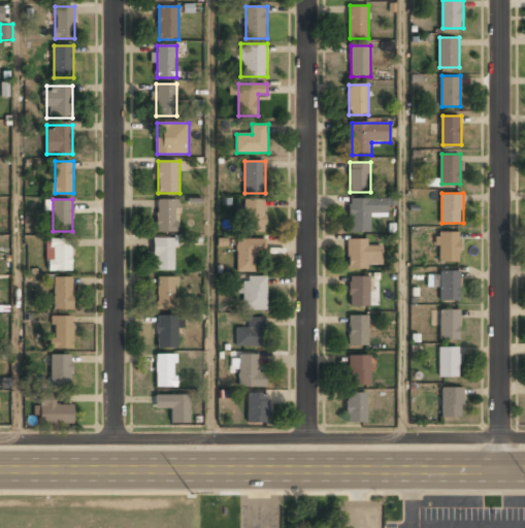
[(158,232),(178,232),(178,199),(158,199),(158,232)]
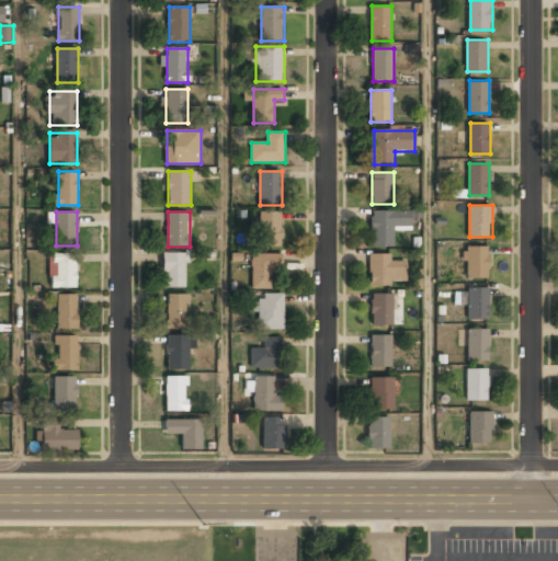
[(260,245),(284,245),(284,212),(260,212),(260,245)]
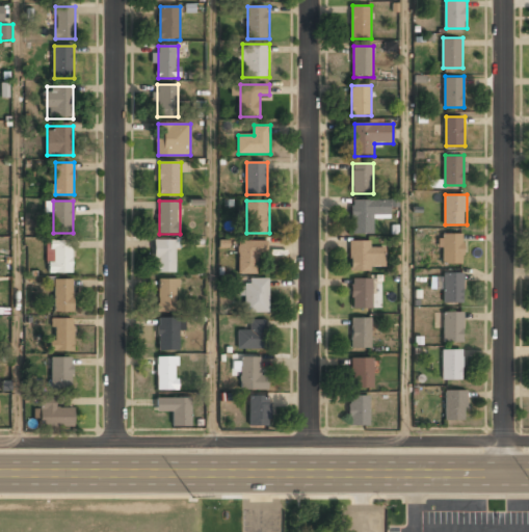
[(392,201),(353,201),(353,234),(375,234),(375,218),(392,218),(392,201)]
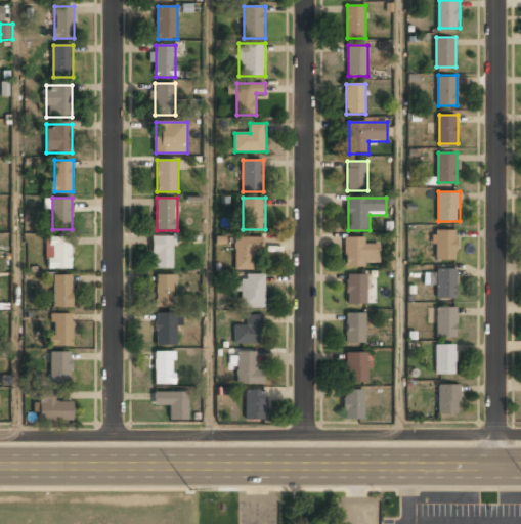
[(457,229),(437,229),(437,260),(457,260),(457,229)]
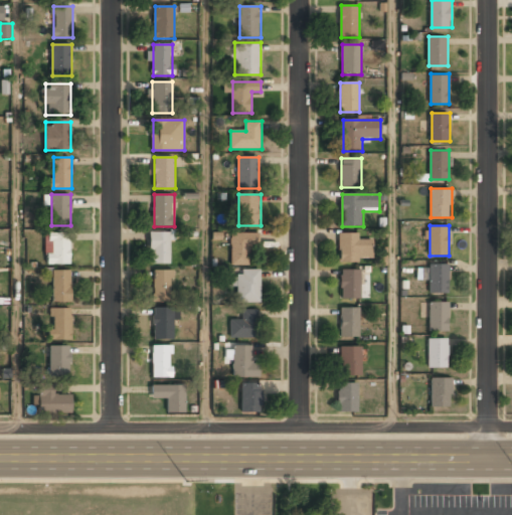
[(70,264),(70,232),(48,232),(48,264),(70,264)]
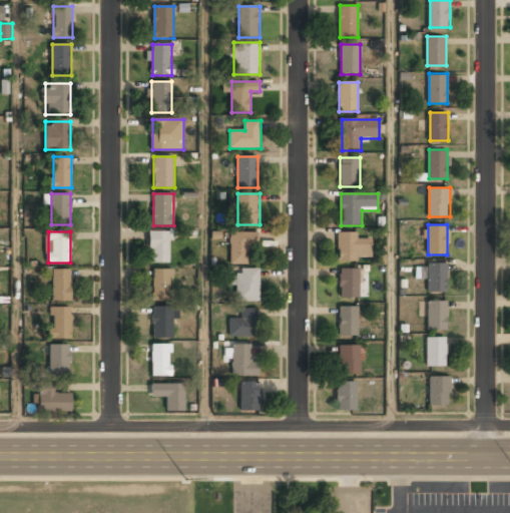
[(150,231),(150,263),(170,263),(170,231),(150,231)]
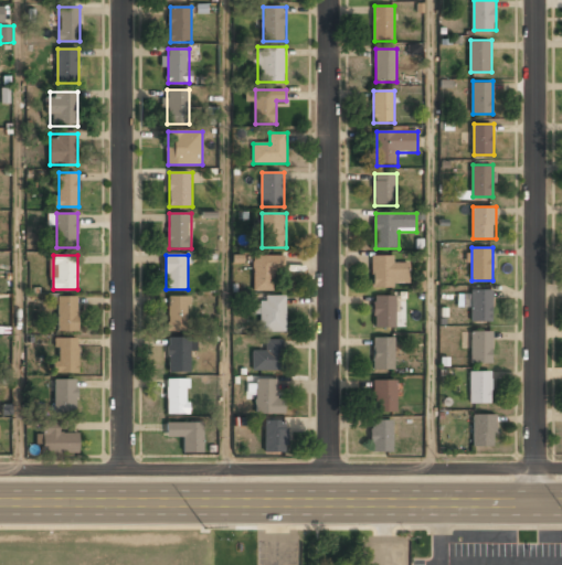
[(255,290),(275,290),(275,269),(286,269),(286,255),(255,255),(255,290)]
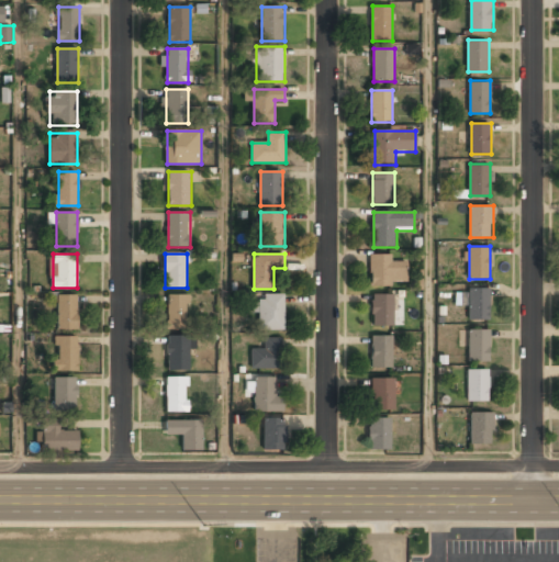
[(372,285),(406,285),(406,263),(393,263),(393,255),(372,255),(372,285)]
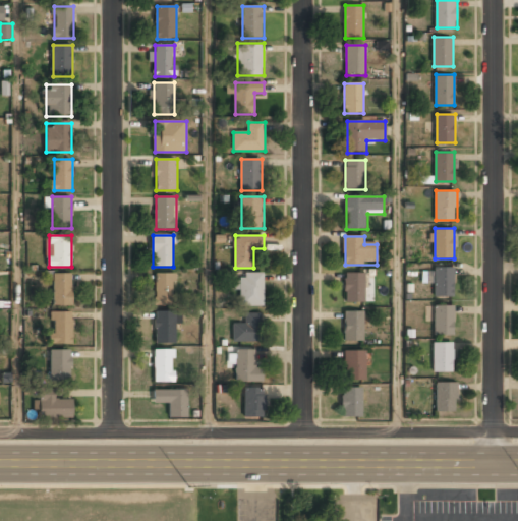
[(454,297),(454,267),(435,267),(435,297),(454,297)]
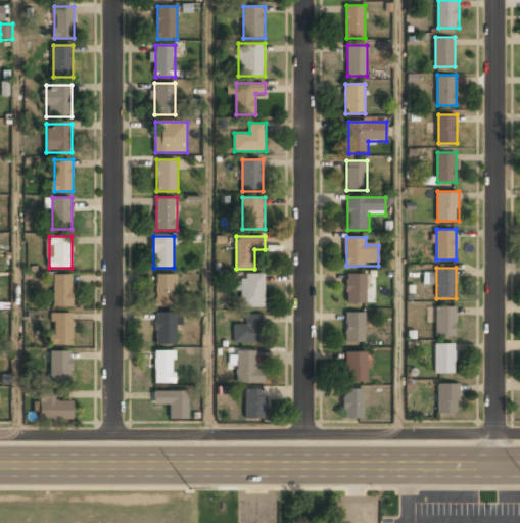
[(367,273),(346,273),(346,302),(367,302),(367,273)]
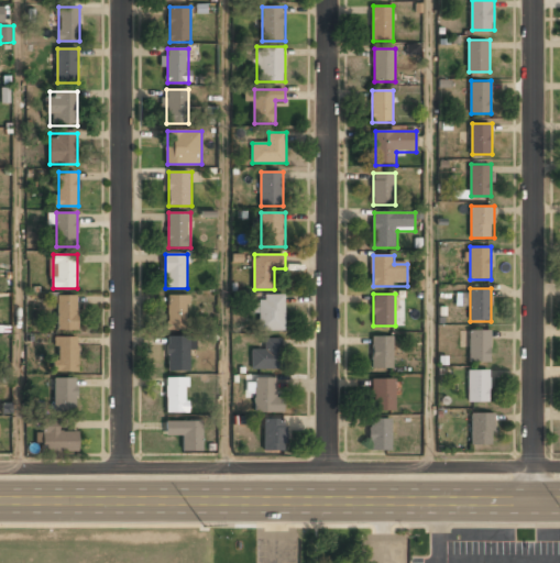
[(78,295),(58,295),(58,330),(78,330),(78,295)]
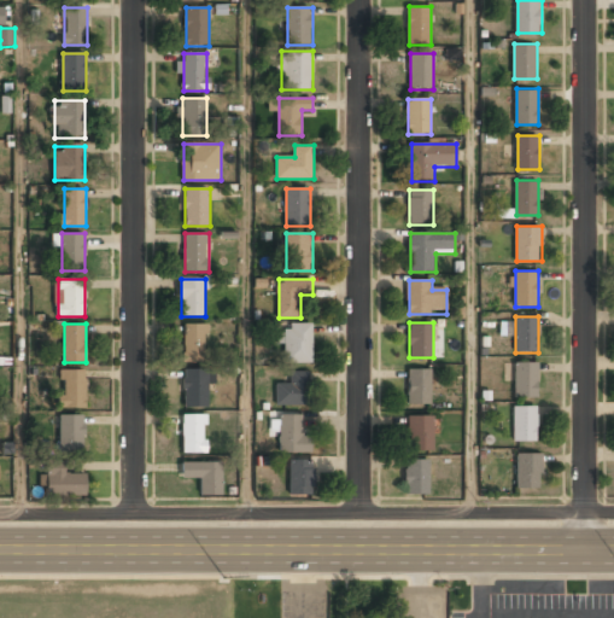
[(314,362),(314,324),(286,324),(286,362),(314,362)]
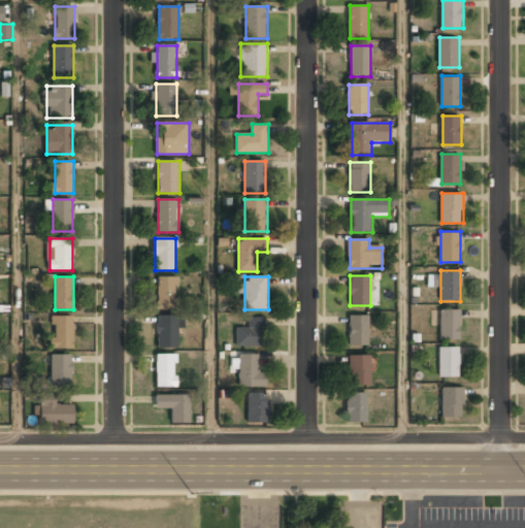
[(158,277),(158,309),(176,309),(176,277),(158,277)]
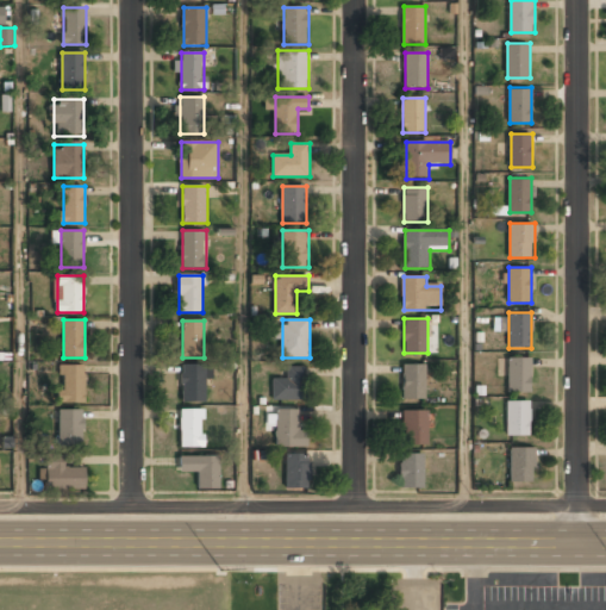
[(510,393),(531,393),(531,358),(510,358),(510,393)]
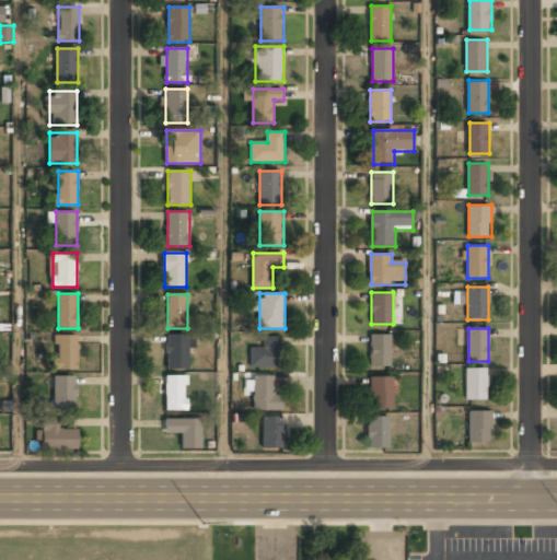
[(392,334),(371,334),(371,366),(392,366),(392,334)]
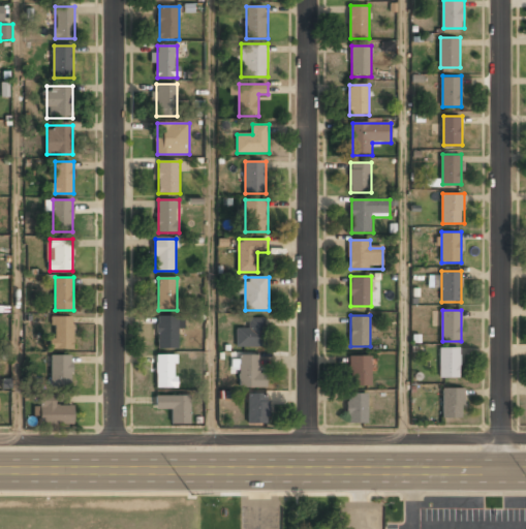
[(73,348),(73,316),(53,316),(53,348),(73,348)]
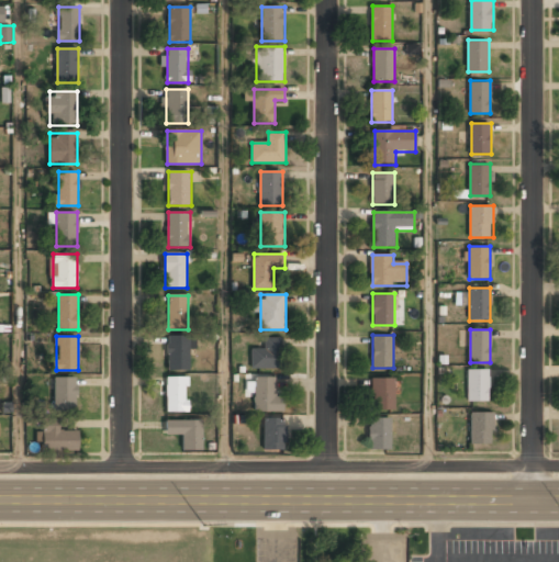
[(168,337),(168,371),(191,371),(191,337),(168,337)]
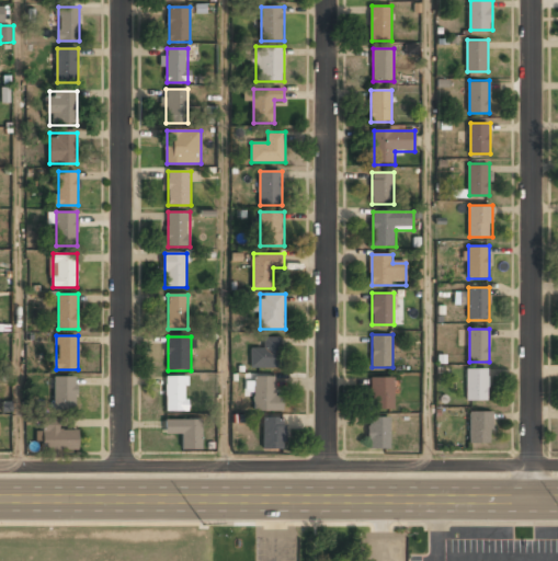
[(264,348),(252,348),(252,368),(281,368),(281,338),(264,338),(264,348)]
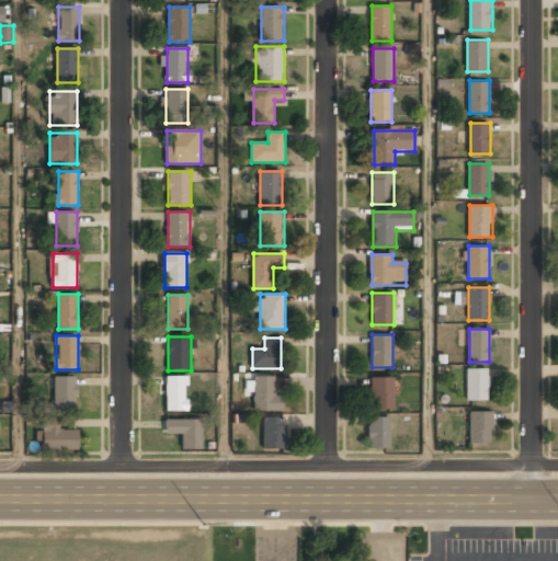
[(468,400),(489,400),(489,369),(468,369),(468,400)]
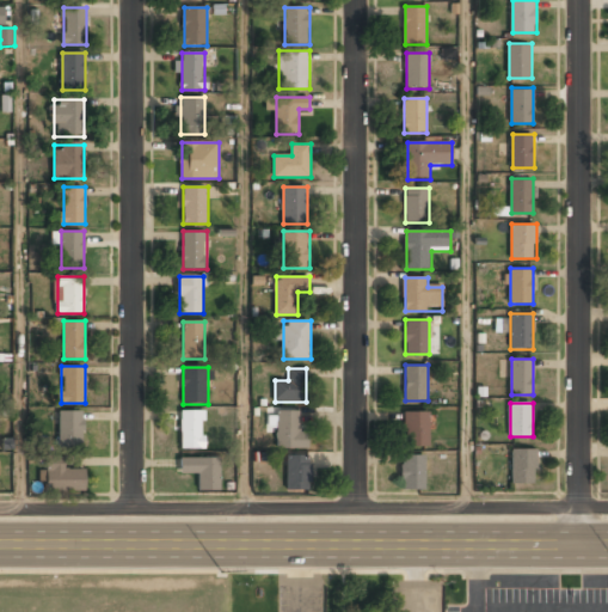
[(61,450),(84,450),(84,411),(61,411),(61,450)]
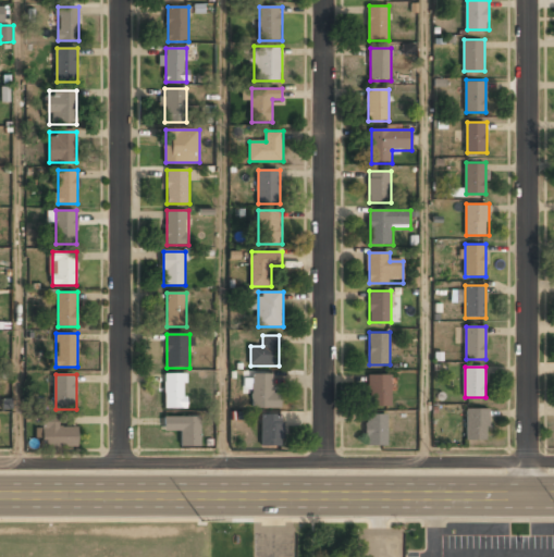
[(165,374),(165,409),(187,409),(187,374),(165,374)]
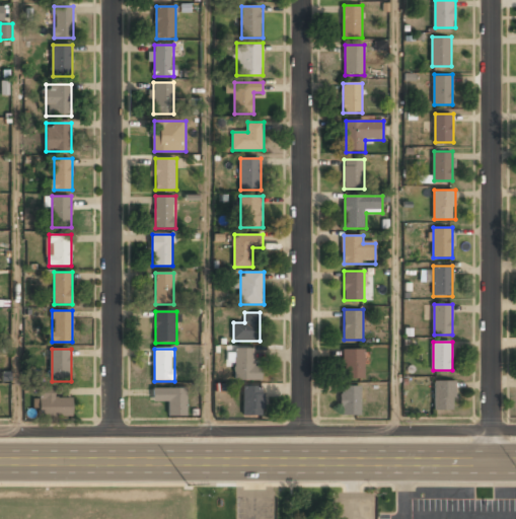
[(254,349),(235,349),(235,381),(263,381),(263,366),(254,366),(254,349)]
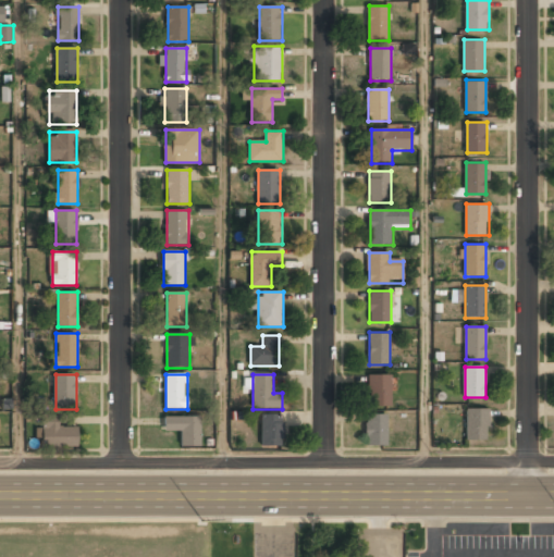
[(369,375),(369,406),(392,406),(392,375),(369,375)]
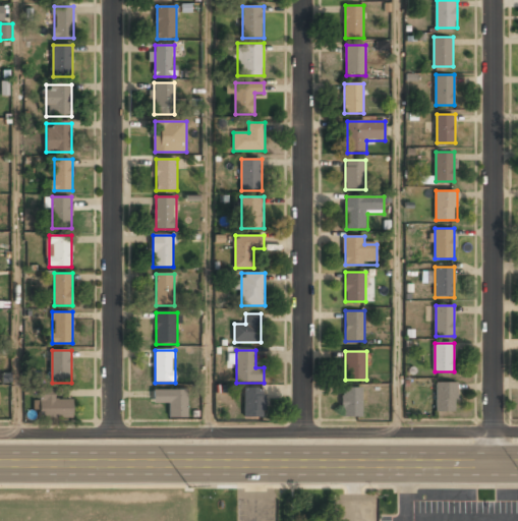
[(437,411),(457,411),(457,382),(437,382),(437,411)]
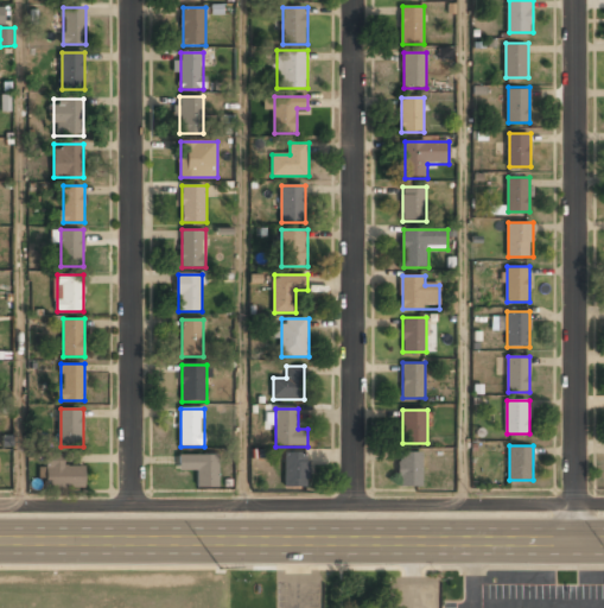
[(309,453),(286,453),(286,487),(309,487),(309,453)]
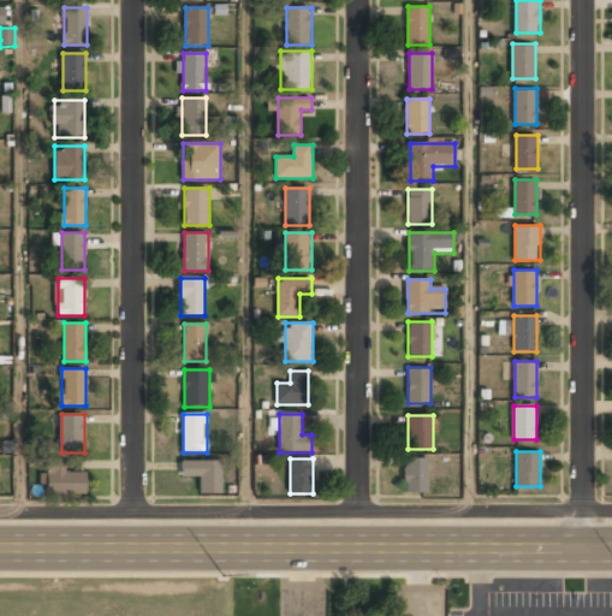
[(429,458),(404,458),(404,493),(429,493),(429,458)]
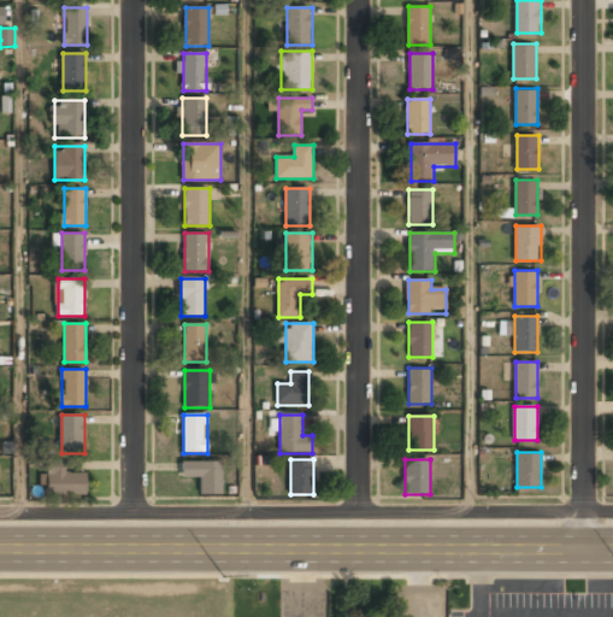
[(223,460),(183,460),(183,477),(201,477),(201,495),(223,495),(223,460)]
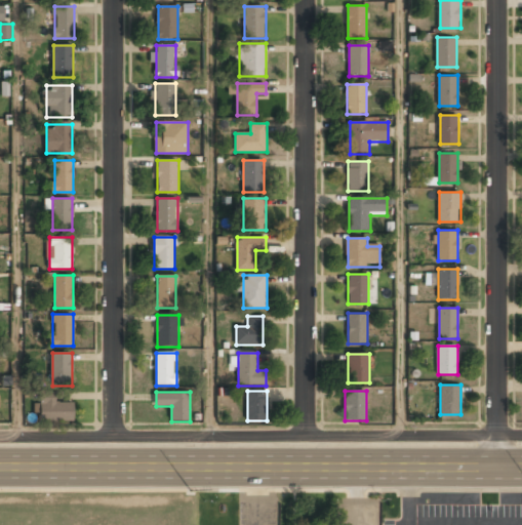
[(74,420),(74,399),(41,399),(41,420),(74,420)]
